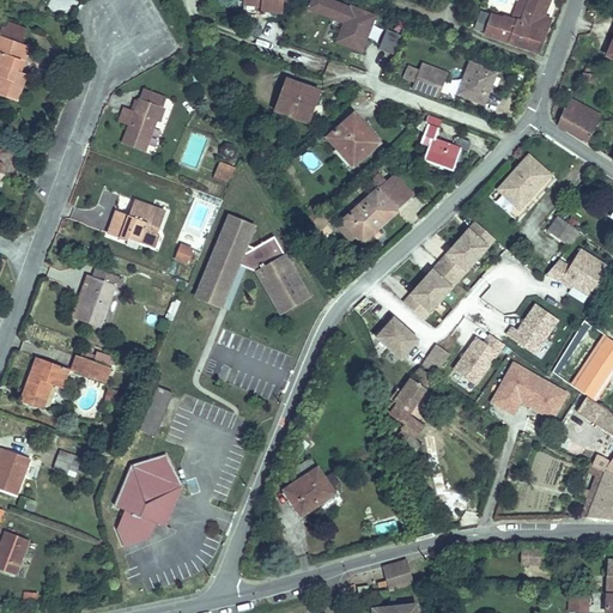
[(375,37),(383,13),(360,4),(360,6),(344,0),(317,0),(316,4),(354,19),(347,37),(370,47),(375,37)]
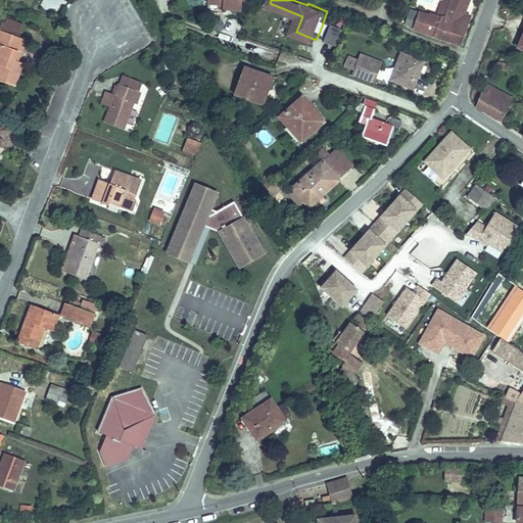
[(437,0),(435,8),(444,12),(448,0),(437,0)]
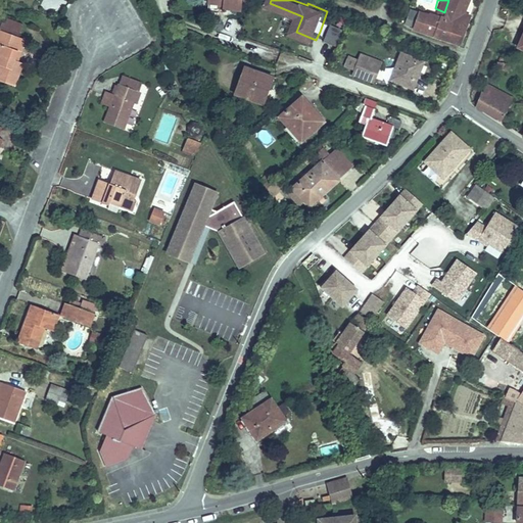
[(448,0),(444,12),(437,31),(459,38),(468,9),(460,6),(462,0),(448,0)]
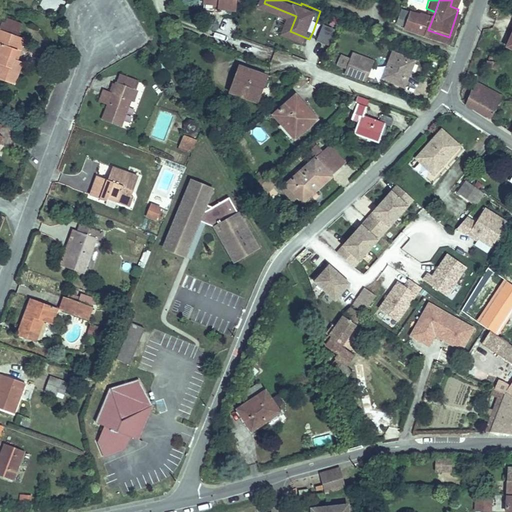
[(411,6),(407,5),(401,20),(406,22),(411,6)]
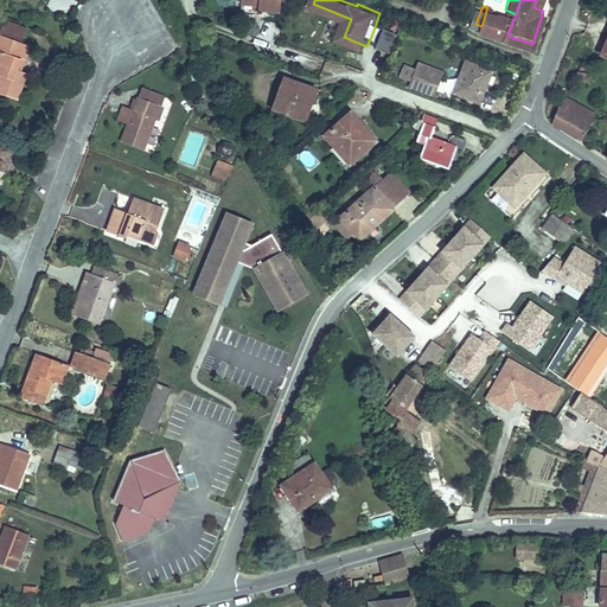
[(487,7),(481,26),(508,36),(516,14),(505,10),(504,13),(487,7)]
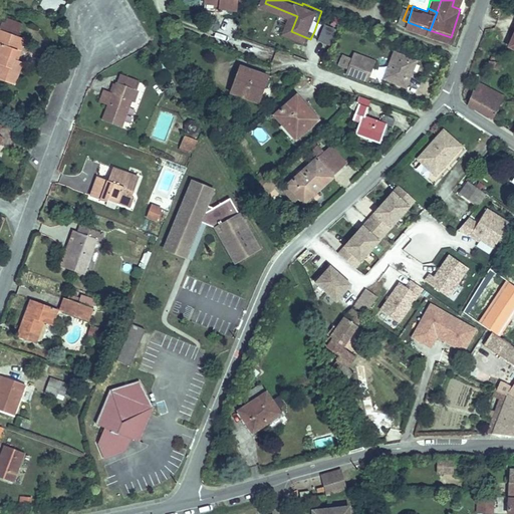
[(338,42),(345,27),(331,21),(325,37),(338,42)]
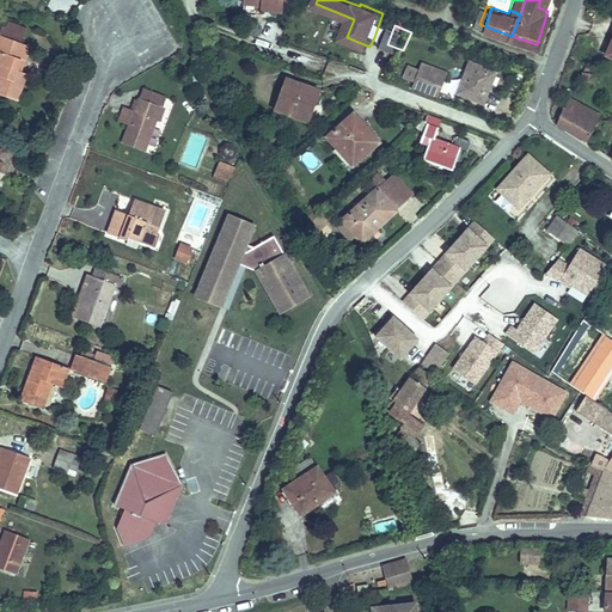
[(13,79),(18,68),(23,56),(18,55),(23,41),(0,32),(0,89),(16,96),(22,81),(13,79)]
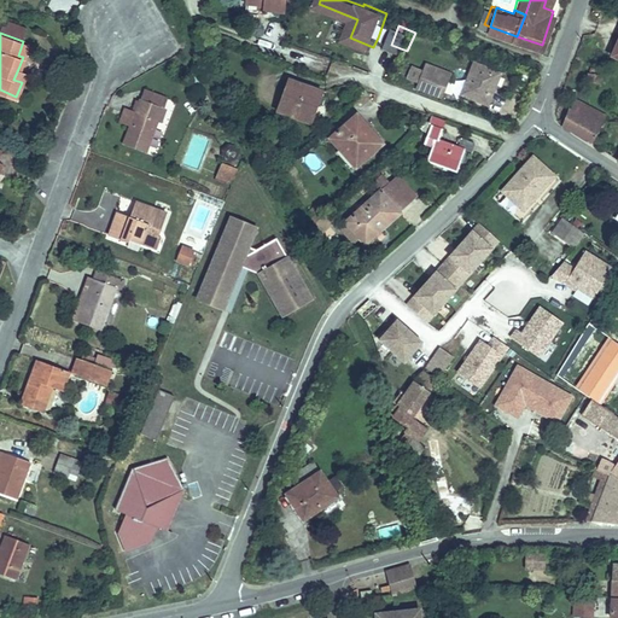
[(18,69),(22,70),(27,58),(31,45),(23,41),(18,56),(23,57),(18,69)]
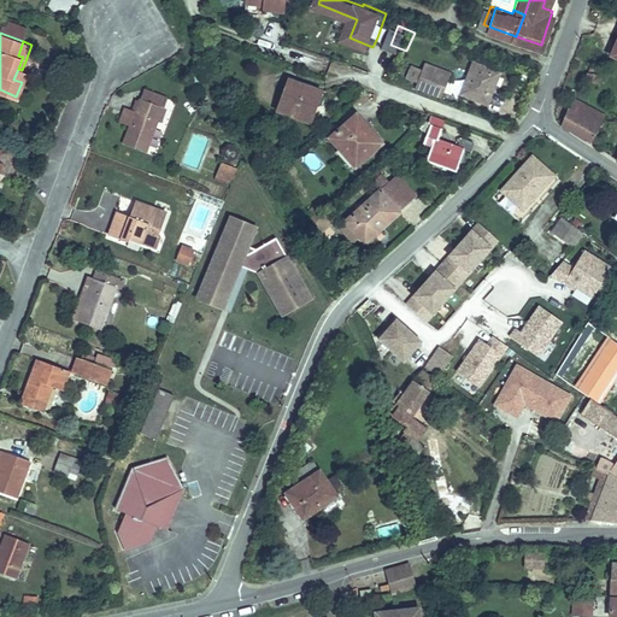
[(433,58),(425,76),(448,84),(457,66),(433,58)]
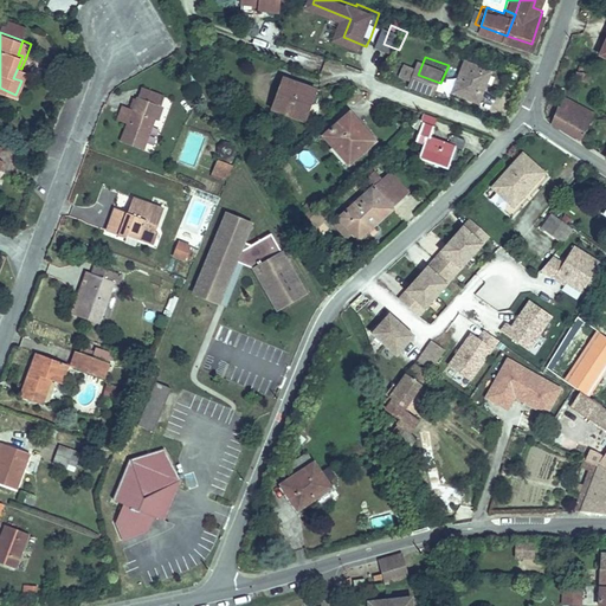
[(465,58),(452,88),(477,96),(490,66),(465,58)]
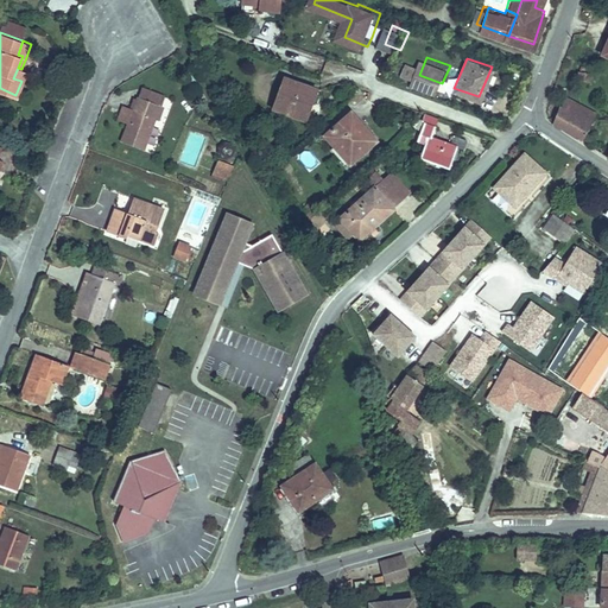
[(21,69),(18,68),(13,78),(21,81),(25,70),(21,69)]
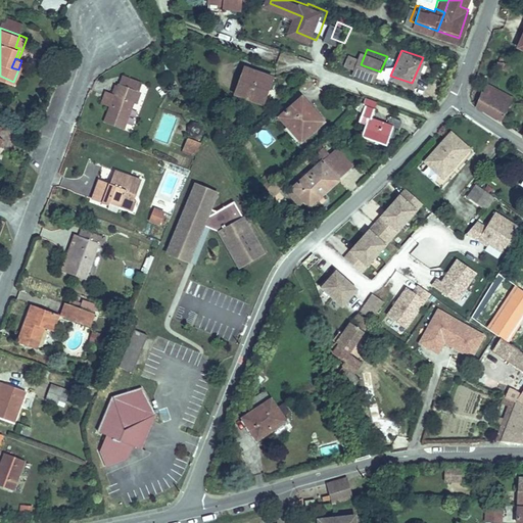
[(380,72),(361,64),(358,74),(377,81),(380,72)]
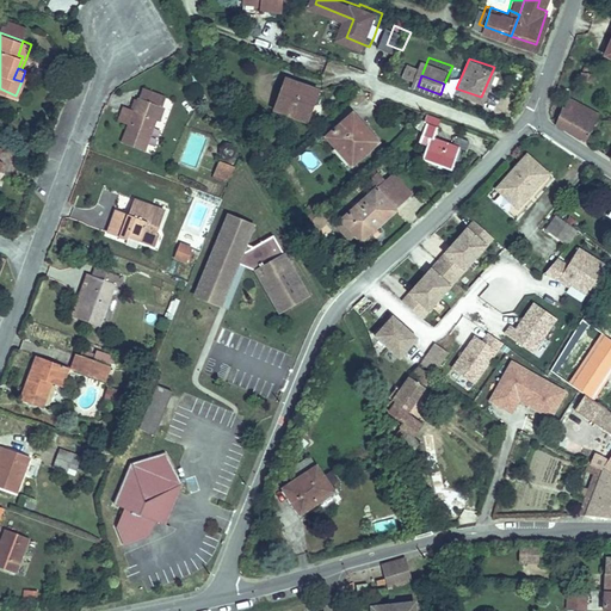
[(291,76),(279,106),(309,119),(316,102),(312,99),(318,87),(291,76)]
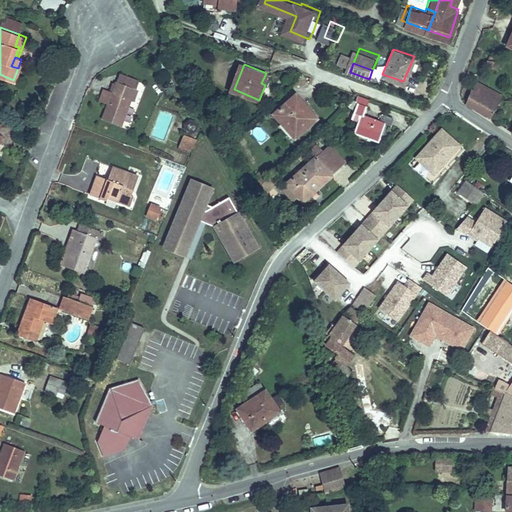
[(476,78),(468,100),(468,102),(482,109),(492,115),(504,93),(476,78)]
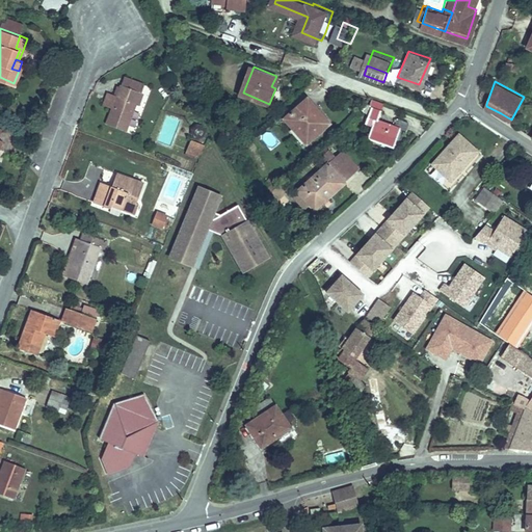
[(121,85),(117,94),(139,102),(142,94),(121,85)]
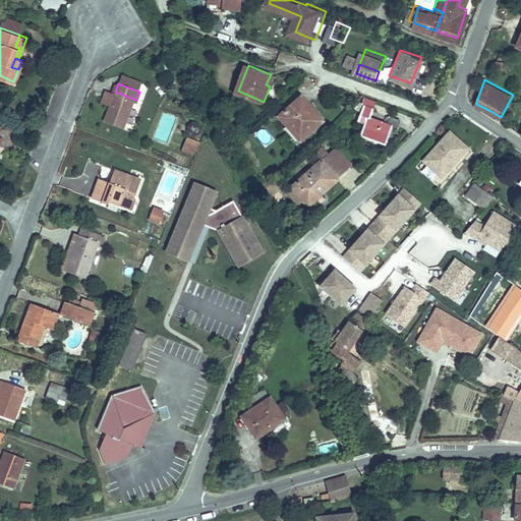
[(107,115),(102,130),(122,137),(136,100),(115,92),(111,104),(102,100),(98,111),(107,115)]
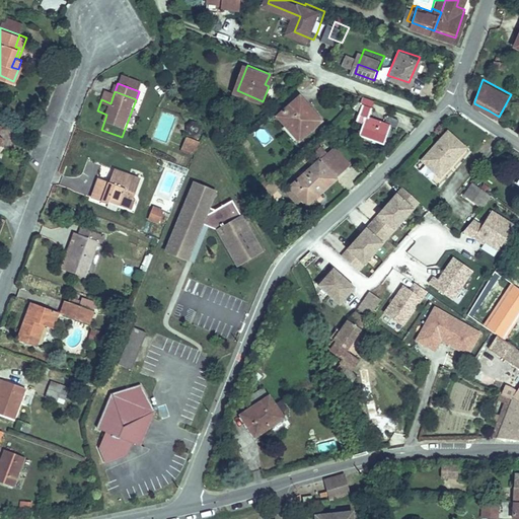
[(299,92),(282,115),(290,122),(292,118),(305,129),(318,113),(304,100),(307,97),(299,92)]
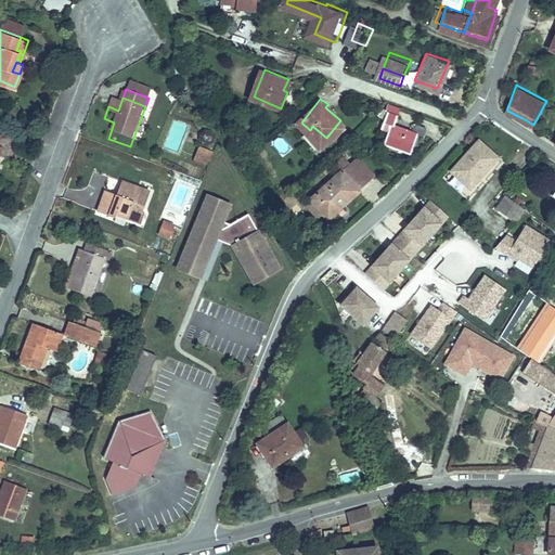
[(394,124),(387,142),(412,153),(421,136),(426,139),(428,131),(413,124),(411,129),(399,125),(402,116),(388,111),(385,119),(394,124)]
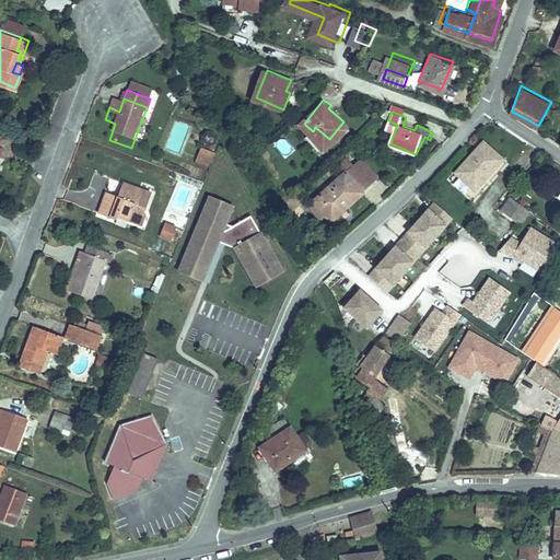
[(275,144),(284,158),(293,150),(283,138),(275,144)]
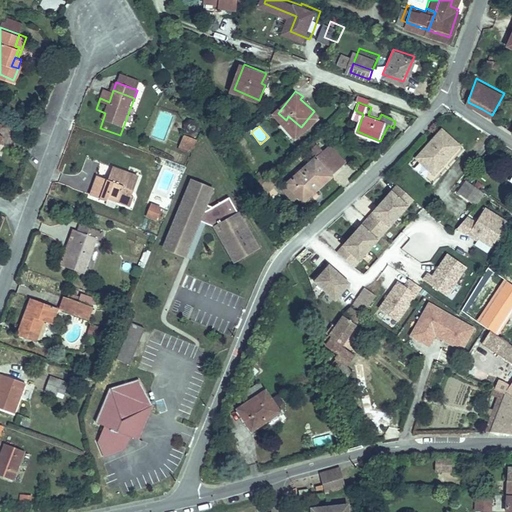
[(441,127),(417,154),(435,170),(459,143),(441,127)]
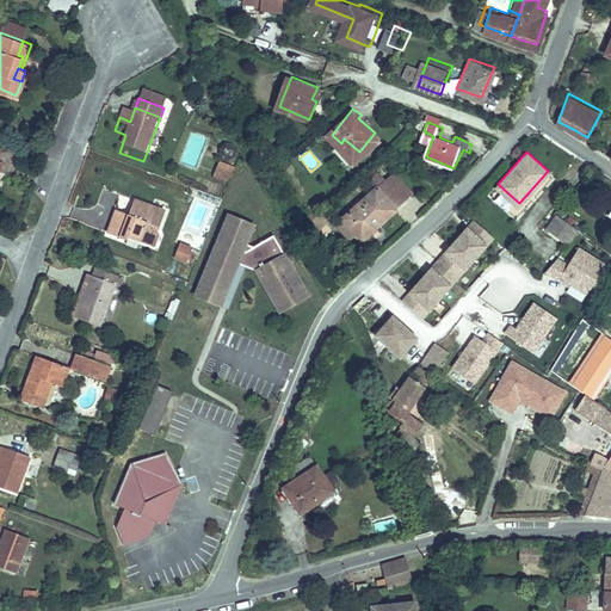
[(211,184),(226,190),(233,173),(218,167),(211,184)]
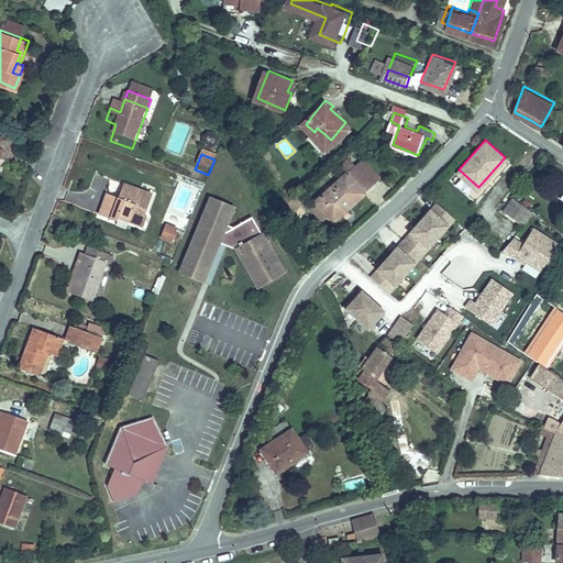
[(356,155),(348,165),(367,184),(377,174),(356,155)]
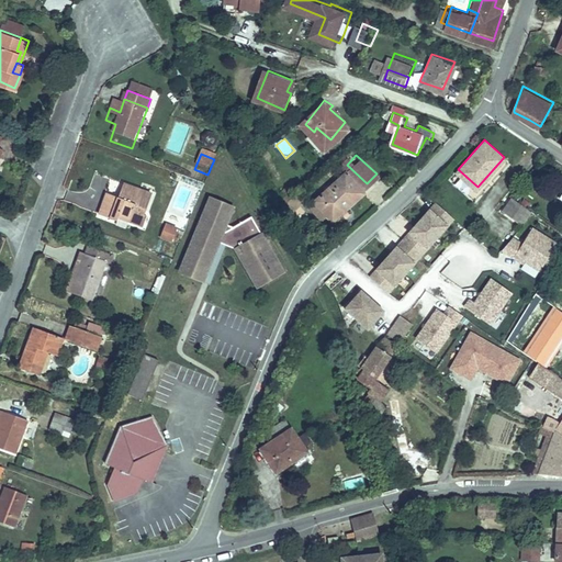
[(343,158),(335,167),(338,170),(346,161),(343,158)]
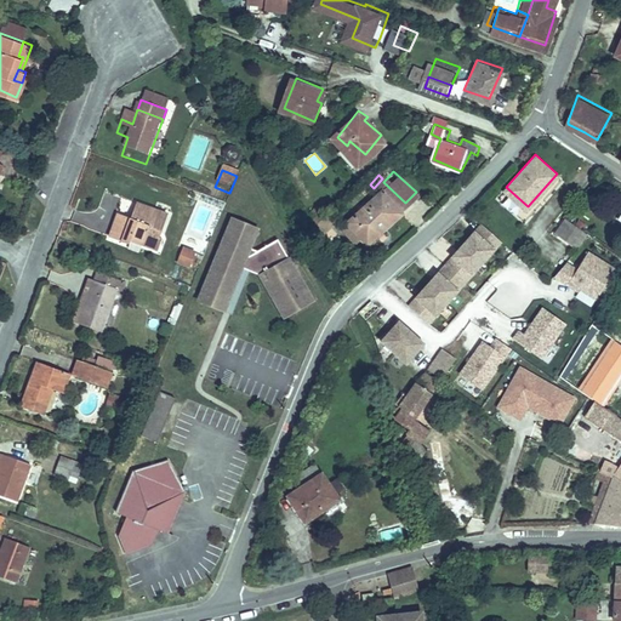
[(405,203),(383,182),(348,223),(372,246),(402,217),(397,211),(405,203)]
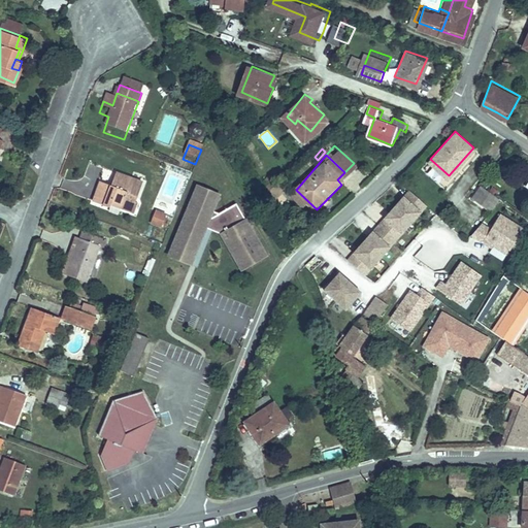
[(122,201),(129,204),(132,195),(136,196),(141,178),(117,169),(111,180),(101,176),(94,196),(110,201),(113,193),(124,196),(122,201)]
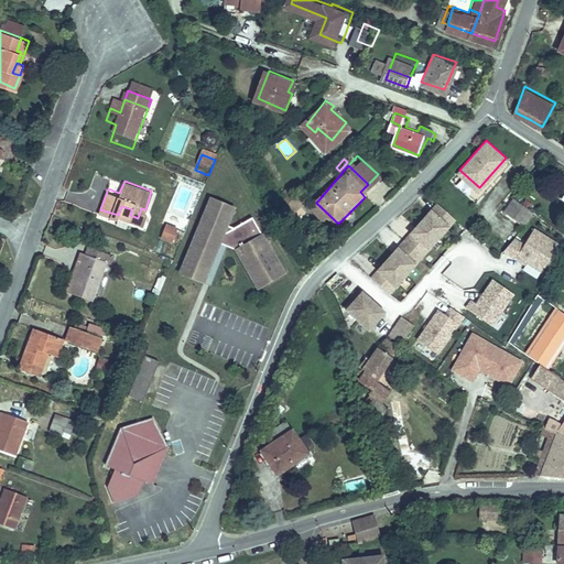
[(297,193),(288,203),(295,210),(305,201),(297,193)]
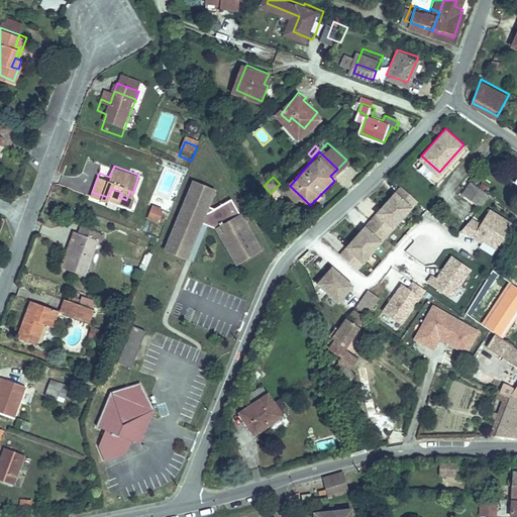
[(263,245),(231,194),(215,204),(209,202),(215,186),(193,178),(167,246),(188,254),(202,218),(209,221),(217,224),(238,260),(263,245)]
